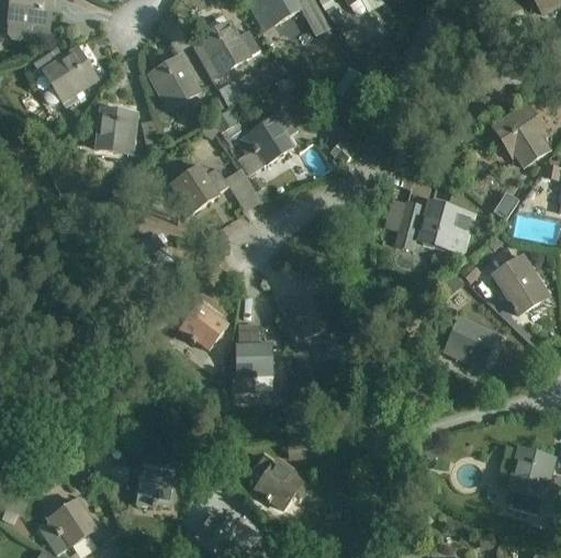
[(11,0),(8,24),(7,36),(11,42),(27,44),(45,46),(47,29),(51,0),(11,0)]
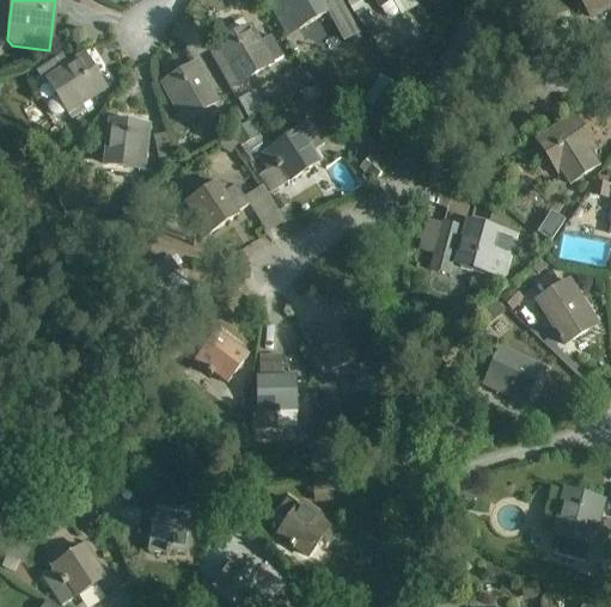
[(279,0),(287,13),(289,12),(298,26),(327,11),(343,40),(359,31),(341,0),(279,0)]
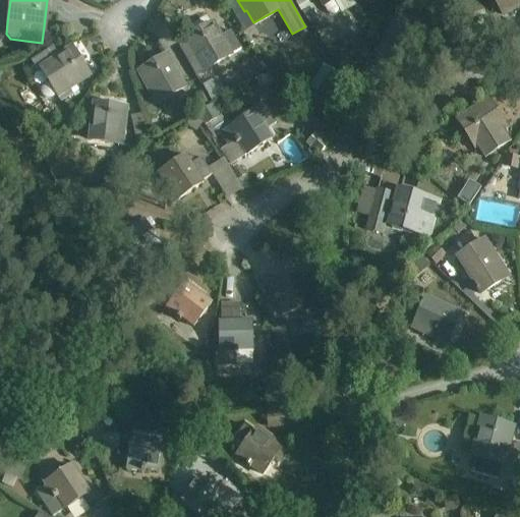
[(310,5),(307,0),(297,0),(301,9),(310,5)]
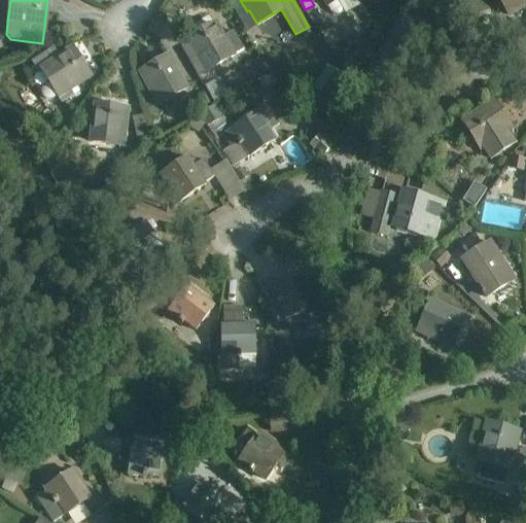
[(342,2),(341,0),(323,0),(326,4),(328,3),(331,9),(334,11),(337,12),(340,11),(342,9),(343,8),(343,5),(342,2)]
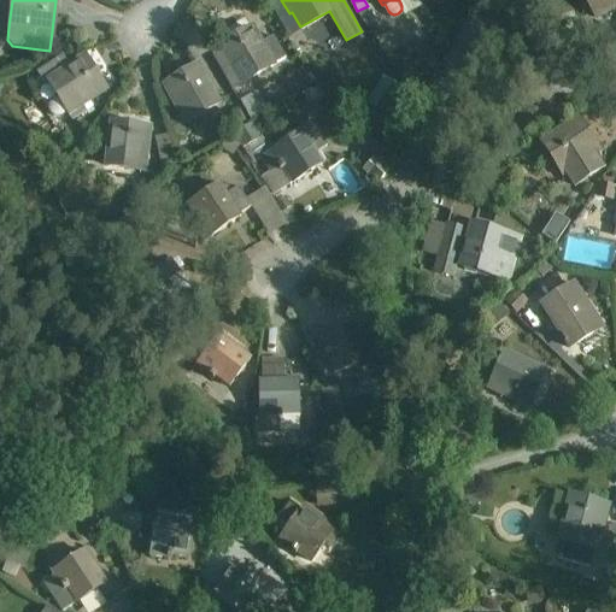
[(586,0),(596,15),(615,1),(615,0),(586,0)]
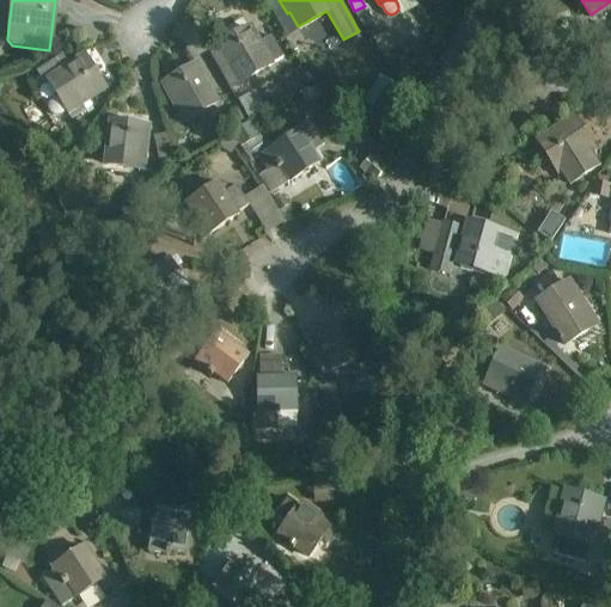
[(390,36),(382,22),(368,29),(377,43),(390,36)]
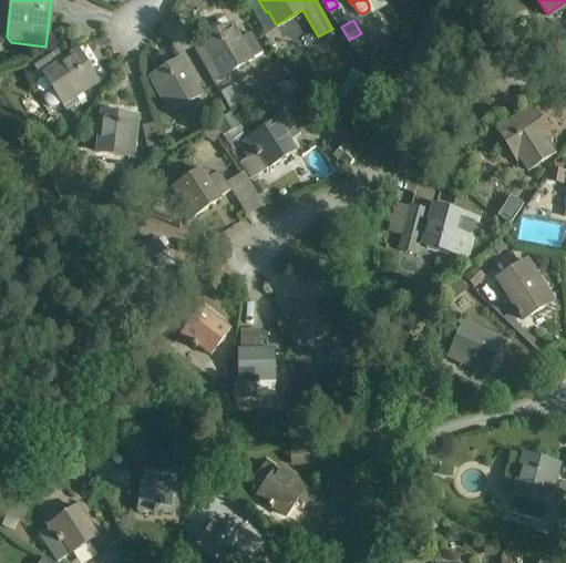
[(202,39),(201,40),(194,44),(214,78),(220,74),(249,58),(249,57),(261,50),(250,31),(238,38),(230,23),(216,32),(214,28),(209,24),(204,26),(201,30),(201,36),(202,39)]
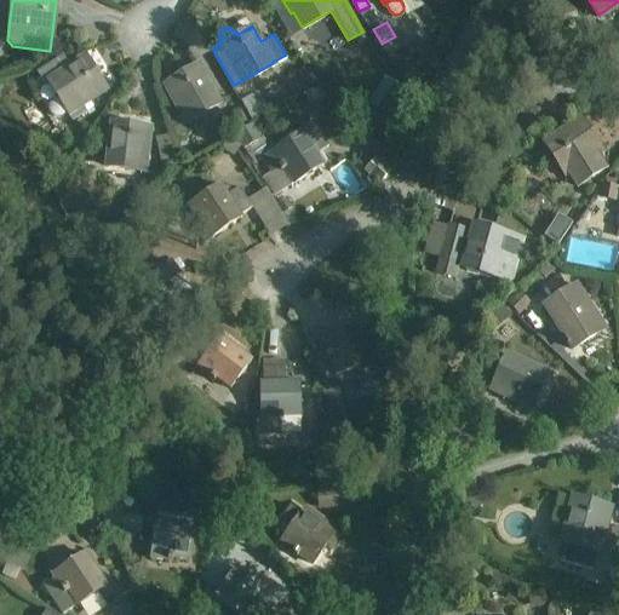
[(49,80),(58,95),(53,97),(51,101),(50,104),(50,107),(50,109),(51,110),(55,113),(57,114),(61,114),(64,113),(68,110),(105,86),(85,56),(70,65),(63,53),(35,70),(45,84),(49,80)]
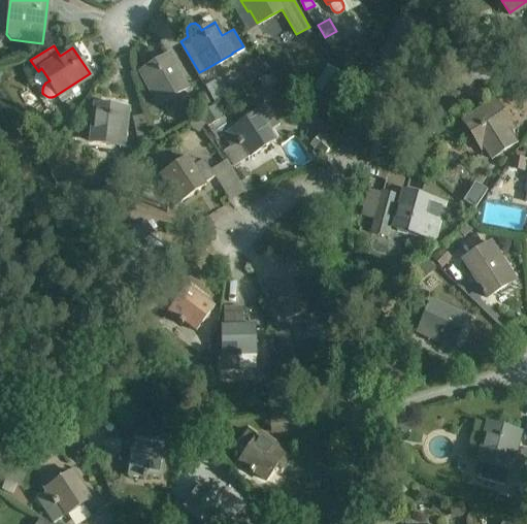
[(186,86),(178,72),(168,55),(140,70),(158,101),(186,86)]
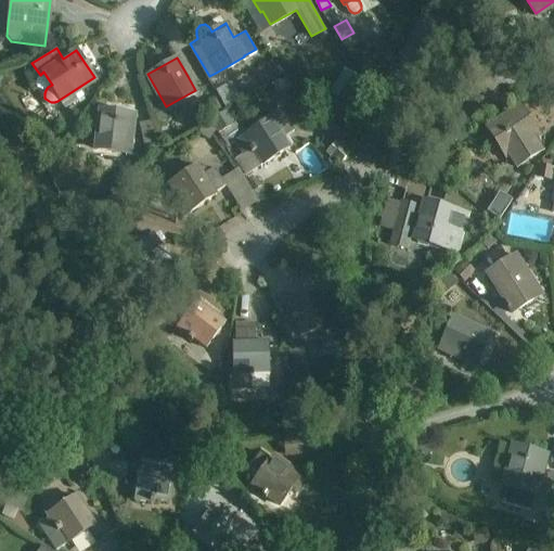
[(272,59),(257,66),(265,80),(280,73),(272,59)]
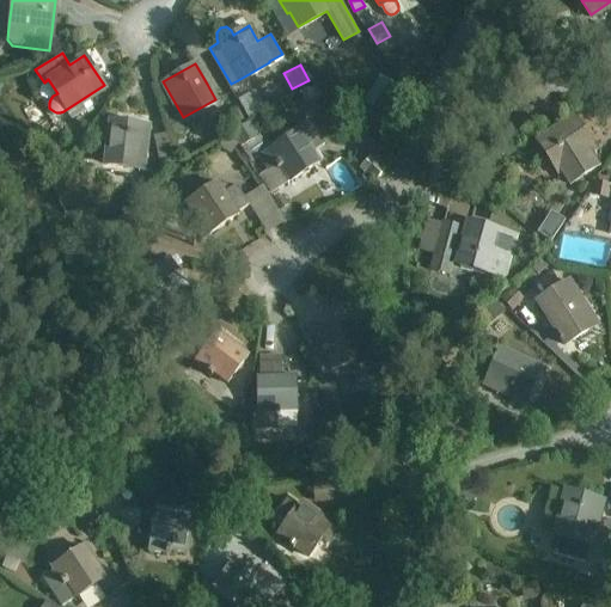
[(316,85),(304,85),(304,98),(316,98),(316,85)]
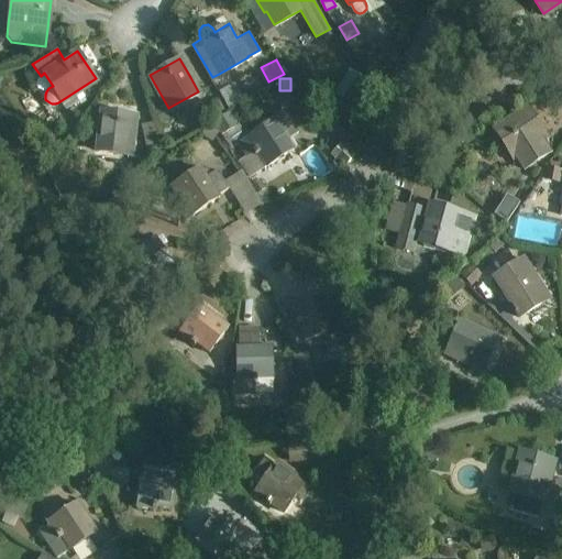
[(220,94),(209,99),(216,112),(227,107),(220,94)]
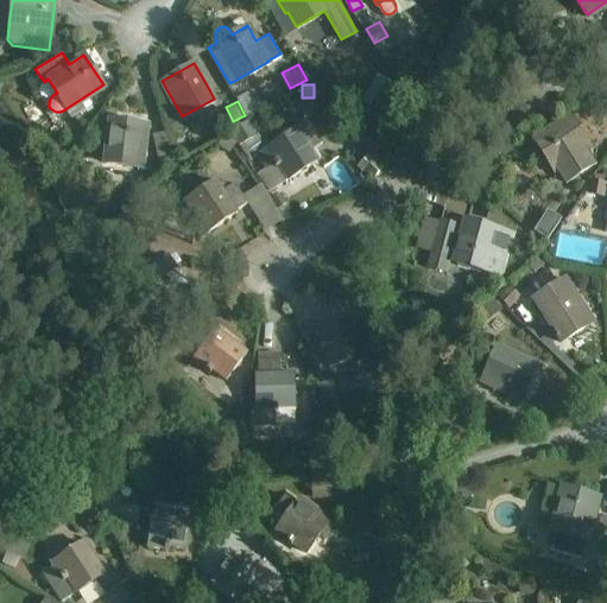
[(183,126),(174,106),(164,110),(174,131),(183,126)]
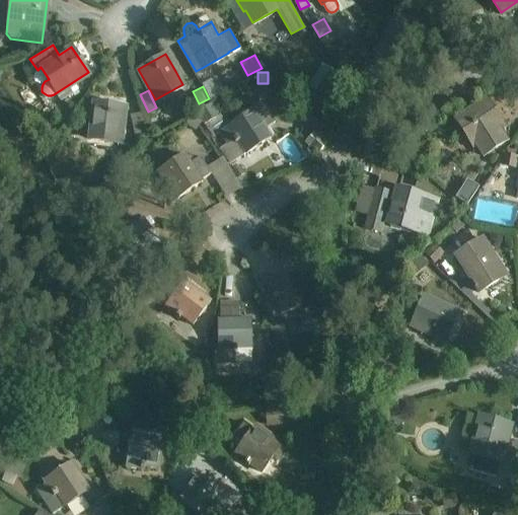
[(486,98),(455,118),(472,144),(475,142),(483,154),(507,138),(499,127),(503,124),(486,98)]
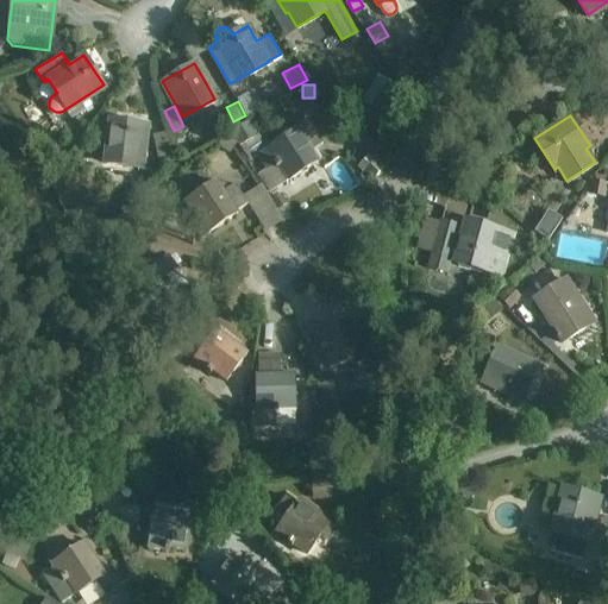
[(249,117),(231,127),(240,140),(257,131),(249,117)]
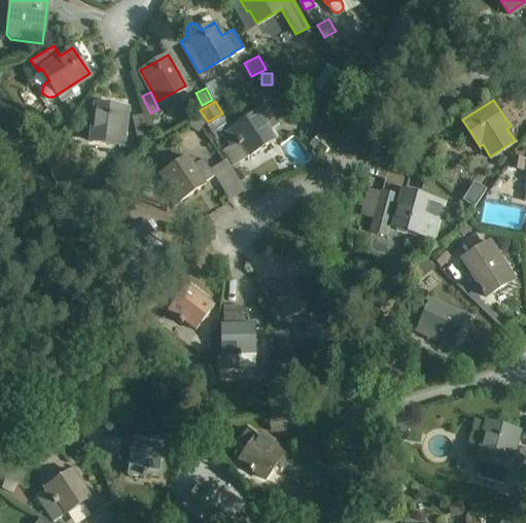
[(120,143),(124,128),(126,107),(95,103),(90,138),(120,143)]
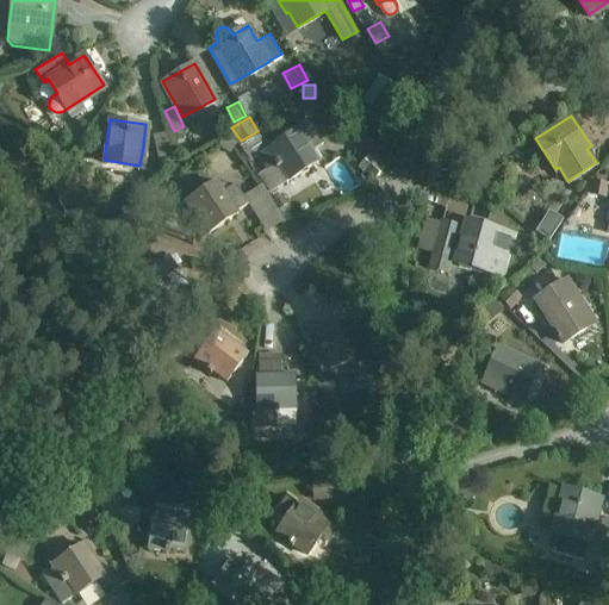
[(265,148),(255,154),(265,168),(258,173),(269,191),(289,179),(317,160),(310,149),(323,142),(309,119),(265,148)]
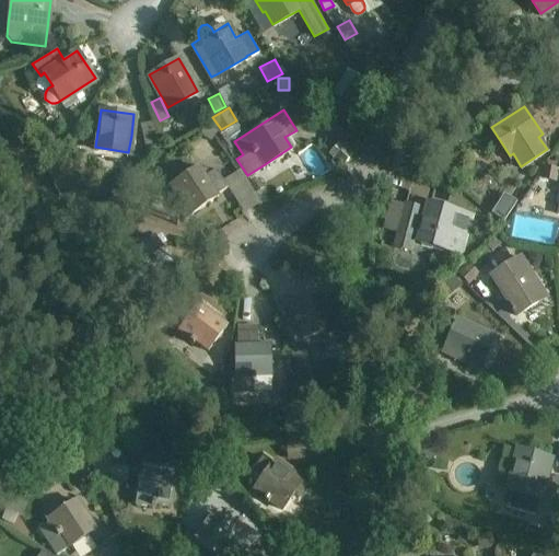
[(207,123),(201,132),(210,138),(216,128),(207,123)]
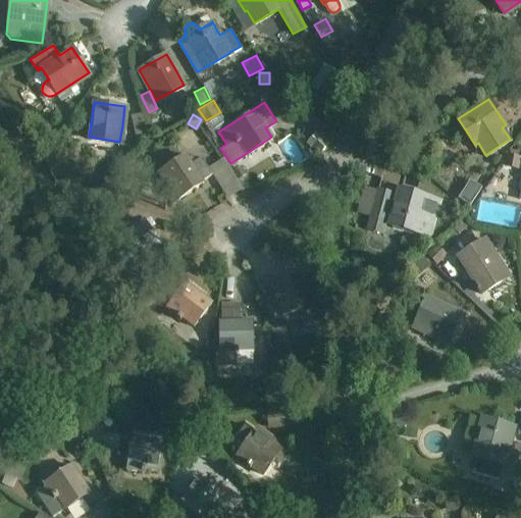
[(508,153),(507,164),(518,166),(520,155),(508,153)]
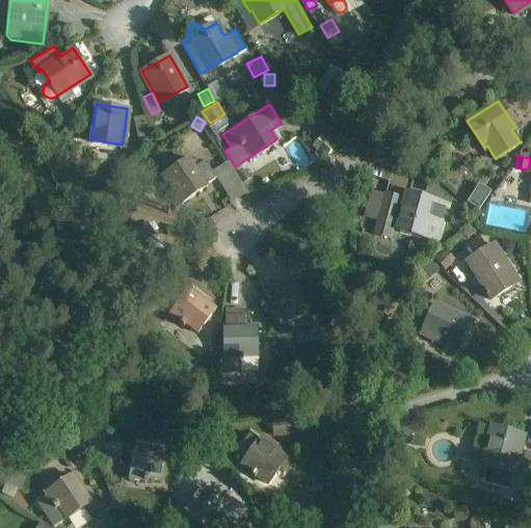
[(161,175),(171,190),(174,189),(182,202),(207,185),(206,183),(216,176),(205,159),(194,165),(188,157),(161,175)]
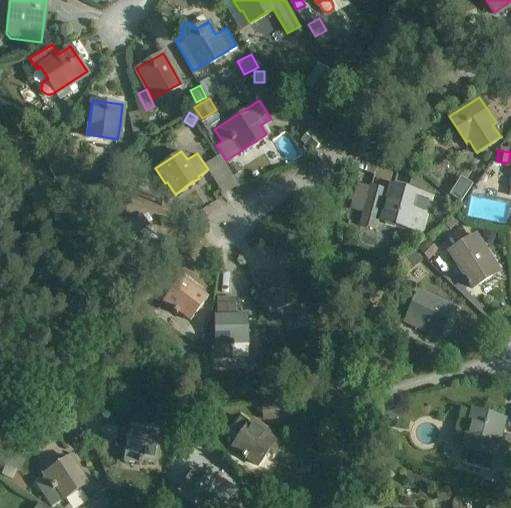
[(214,177),(223,172),(214,157),(205,162),(214,177)]
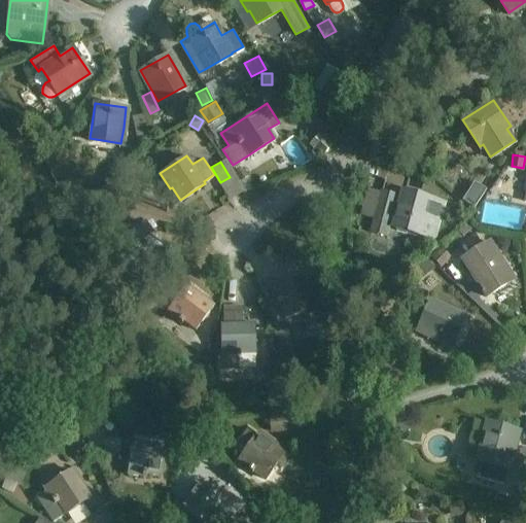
[(248,175),(243,167),(235,172),(240,180),(248,175)]
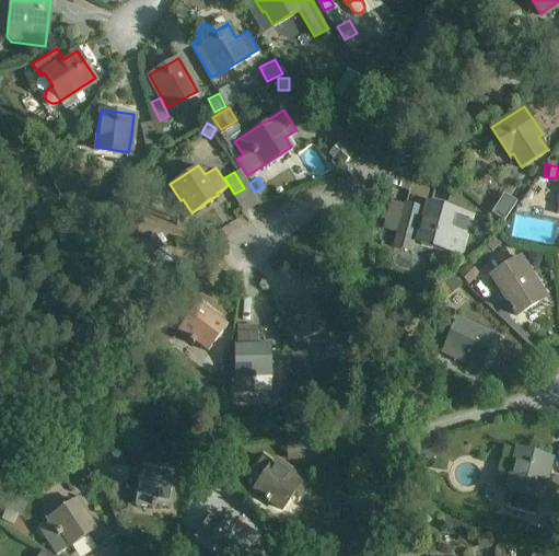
[(135,178),(116,195),(130,199),(143,188),(135,178)]
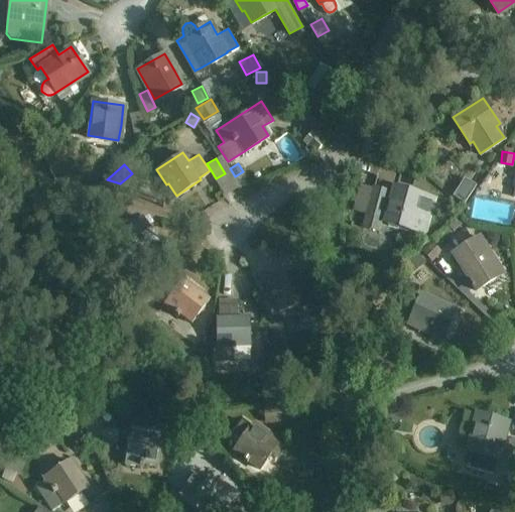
[(62,188),(68,195),(78,187),(67,173),(58,180),(65,187),(62,188)]
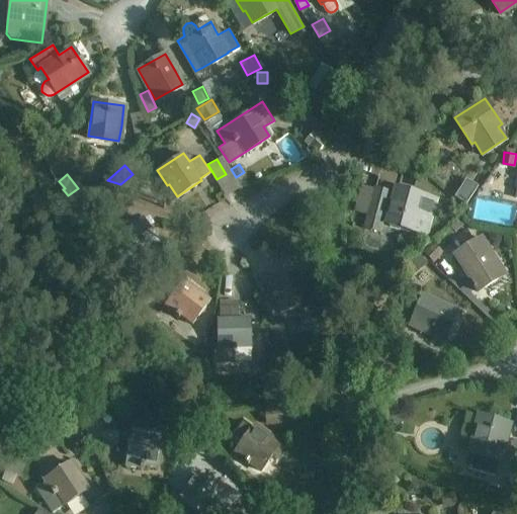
[(466,176),(454,194),(466,202),(479,184),(466,176)]
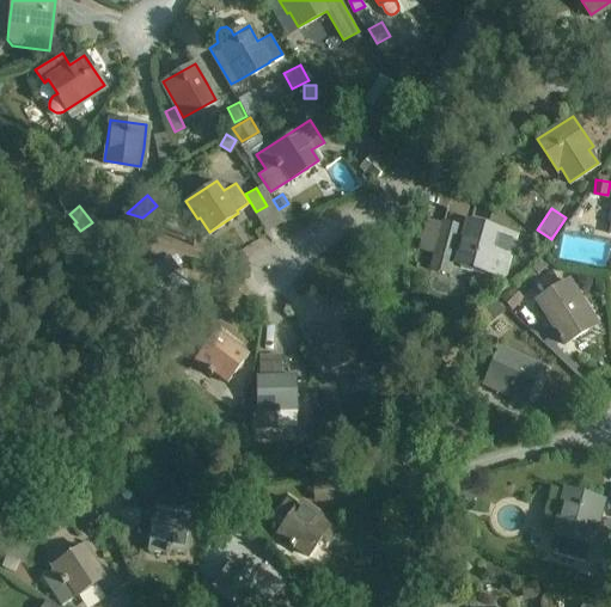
[(518,233),(502,230),(468,220),(457,261),(459,262),(458,264),(471,268),(472,265),(506,275),(513,250),(511,249),(514,237),(517,237),(518,233)]
